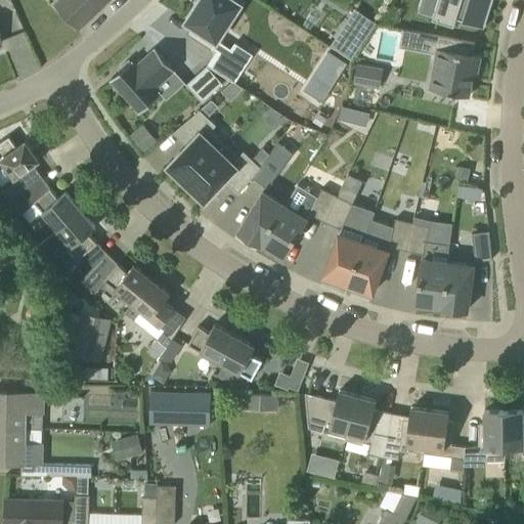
[(79,29),(108,0),(58,0),(57,2),(79,29)]
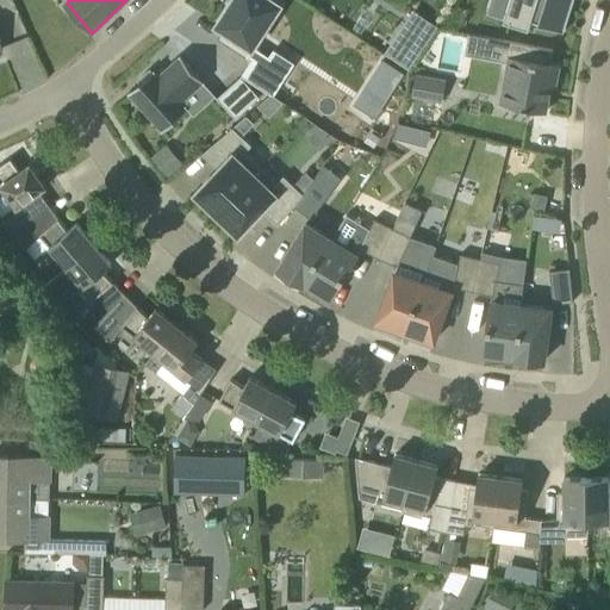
[(282,5),(274,0),(232,0),(226,10),(228,11),(218,25),(226,30),(222,39),(248,57),(282,5)]
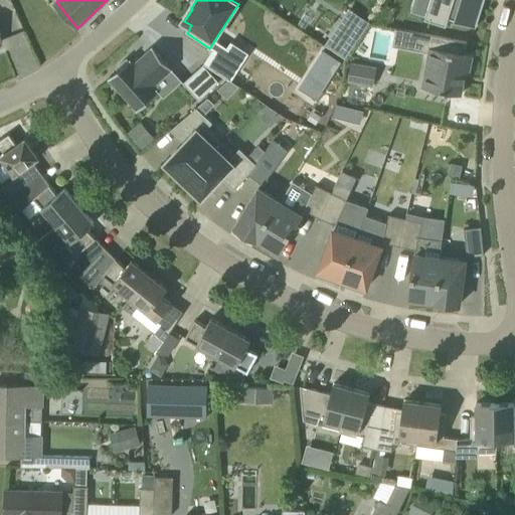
[(477,26),(485,0),(432,0),(425,19),(447,25),(450,18),(477,26)]
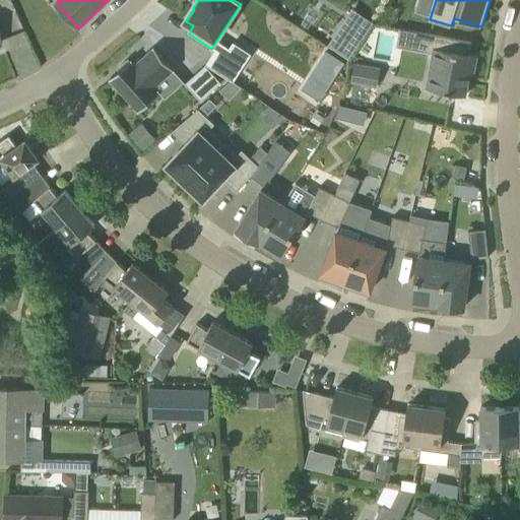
[(427,48),(435,49),(428,87),(450,91),(467,95),(471,74),(474,75),(478,56),(470,54),(472,43),(430,34),(429,37),(427,48)]
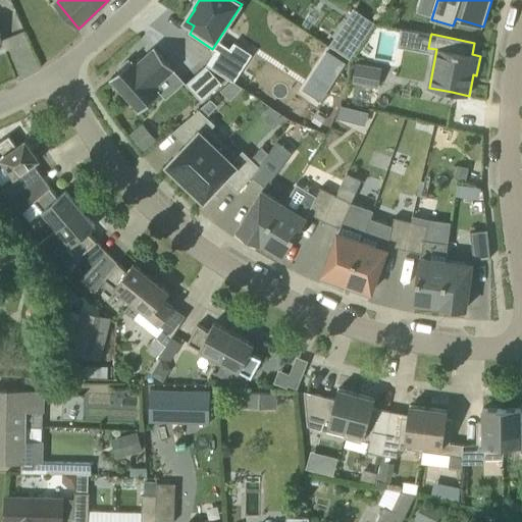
[(331,45),(352,58),(359,49),(337,35),(331,45)]
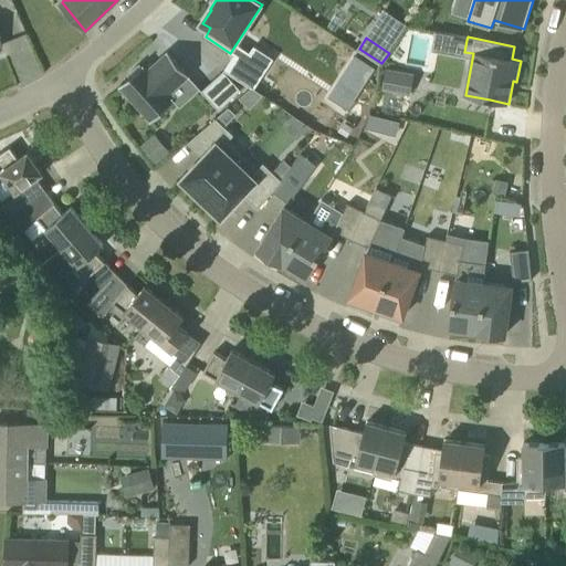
[(190,75),(168,51),(167,51),(167,52),(147,70),(144,65),(143,64),(142,65),(139,64),(128,73),(130,75),(119,85),(121,86),(121,85),(150,119),(152,121),(175,100),(174,98),(169,93),(189,75),(189,76),(190,75)]
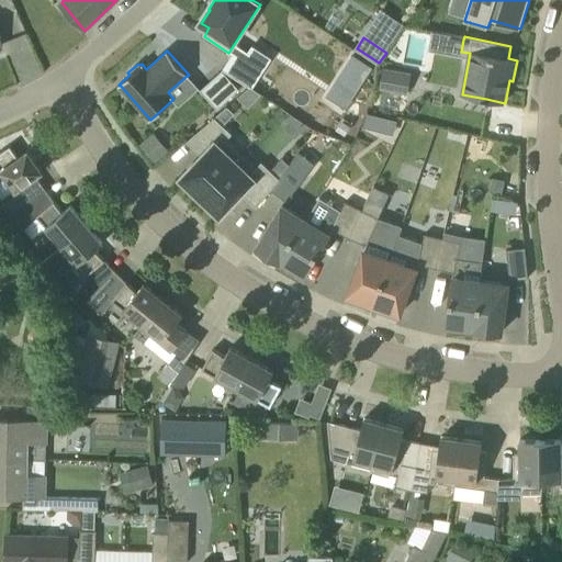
[(232,55),(223,69),(253,88),(262,74),(233,54),(232,55)]
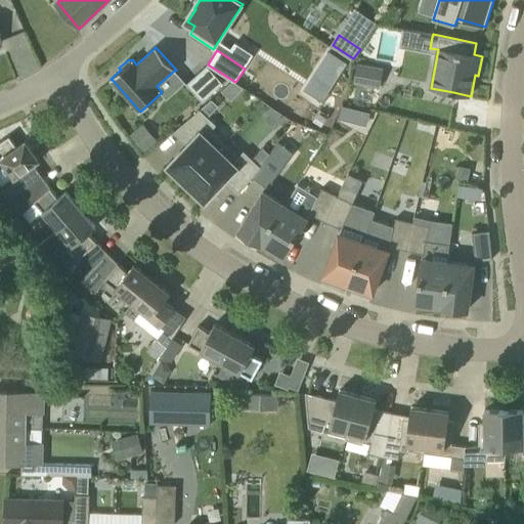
[(385,69),(359,63),(355,83),(382,87),(385,69)]
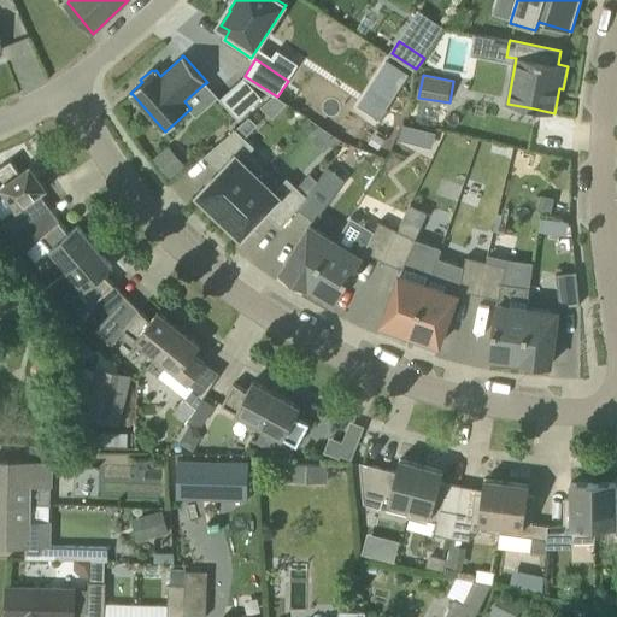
[(263,97),(245,76),(219,98),(239,119),(263,97)]
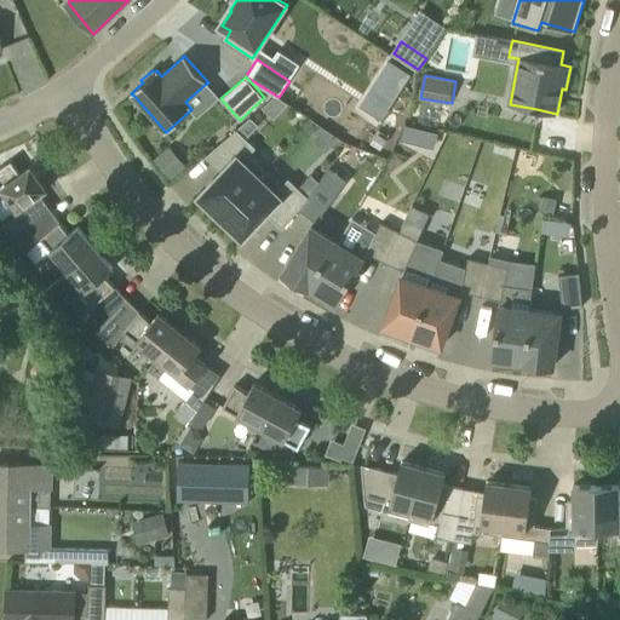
[(251,116),(237,128),(247,138),(259,125),(251,116)]
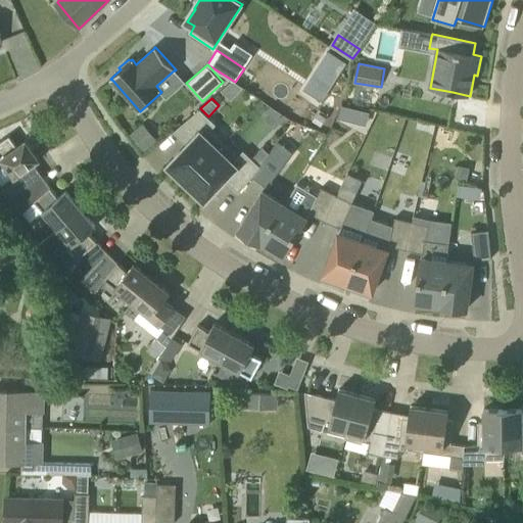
[(168,165),(186,183),(224,143),(210,131),(217,124),(208,116),(200,108),(174,131),(188,144),(168,165)]
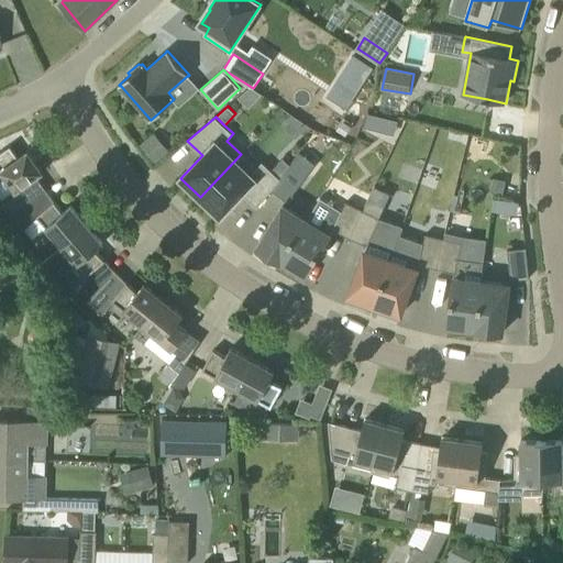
[(167,150),(154,134),(141,145),(154,161),(167,150)]
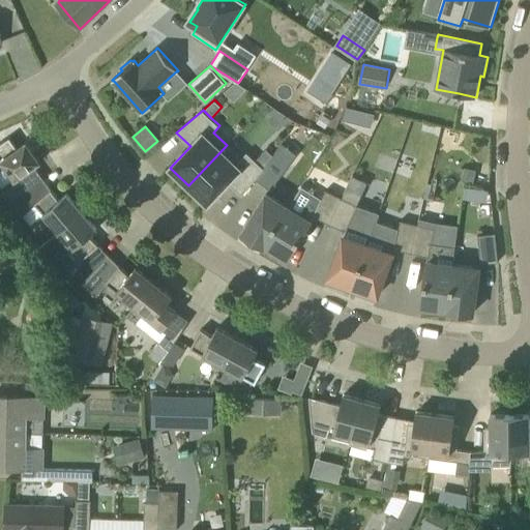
[(18,148),(10,137),(0,144),(0,157),(15,178),(0,188),(0,197),(6,207),(42,178),(34,166),(40,162),(27,142),(18,148)]
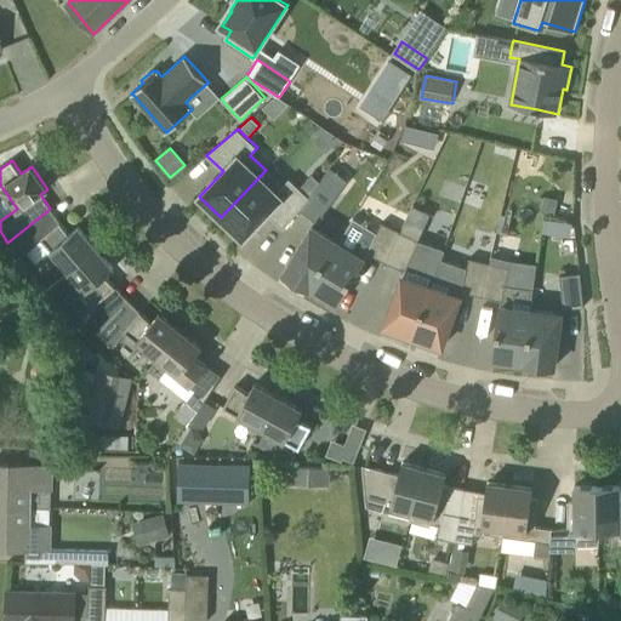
[(284,229),(298,209),(308,197),(298,187),(289,178),(281,186),(266,170),(221,217),(244,239),(267,214),(284,229)]
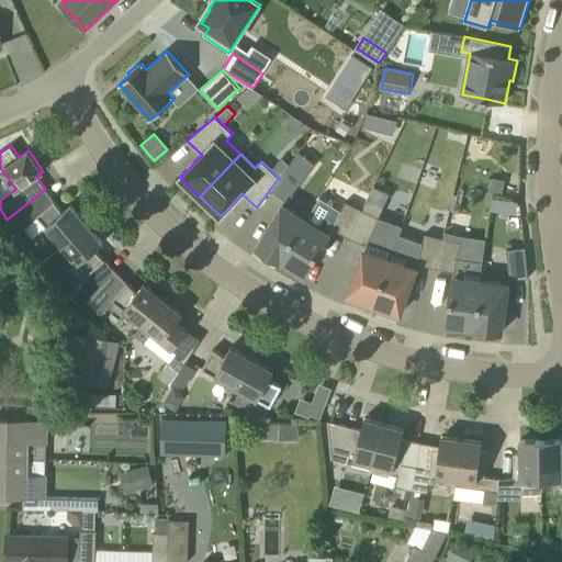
[(279,178),(289,165),(278,157),(270,169),(279,178)]
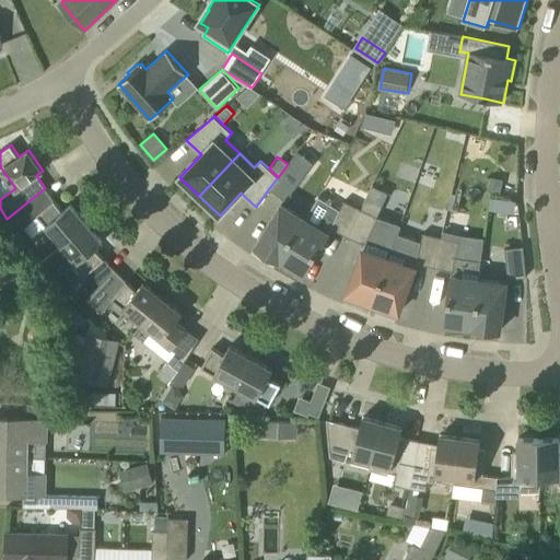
[(286,200),(304,176),(288,164),(278,177),(269,188),(286,200)]
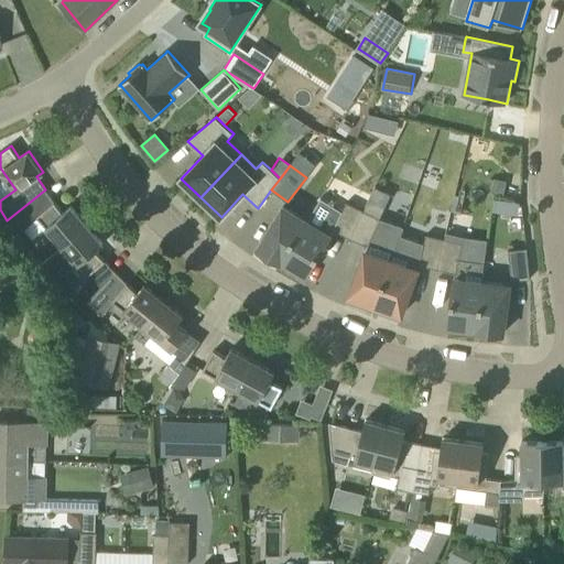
[(492,179),(490,192),(502,194),(506,181),(492,179)]
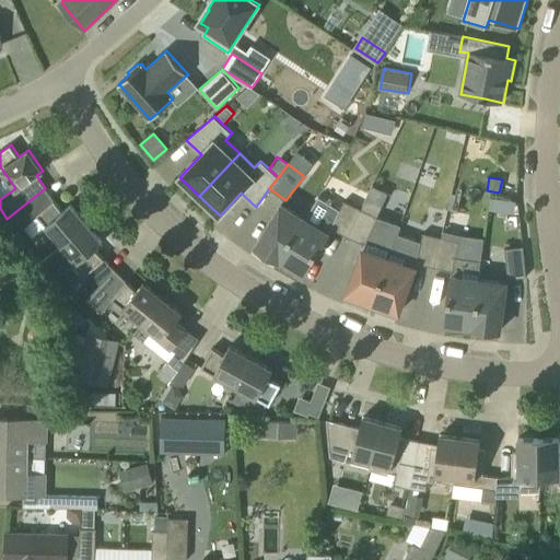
[(63,210),(45,188),(7,219),(18,232),(38,216),(61,244),(86,222),(71,203),(63,210)]
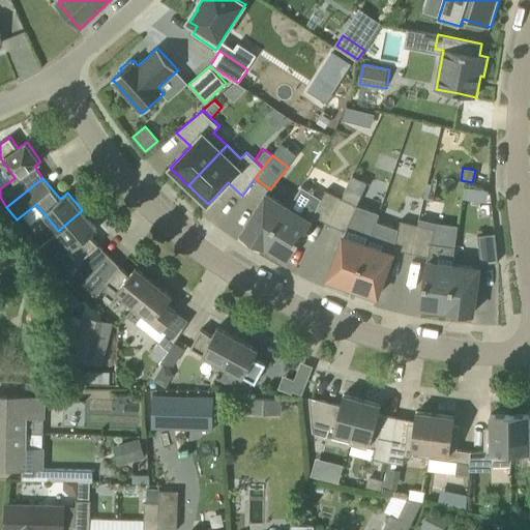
[(264,246),(287,259),(311,219),(321,199),(300,187),(289,207),(264,246)]
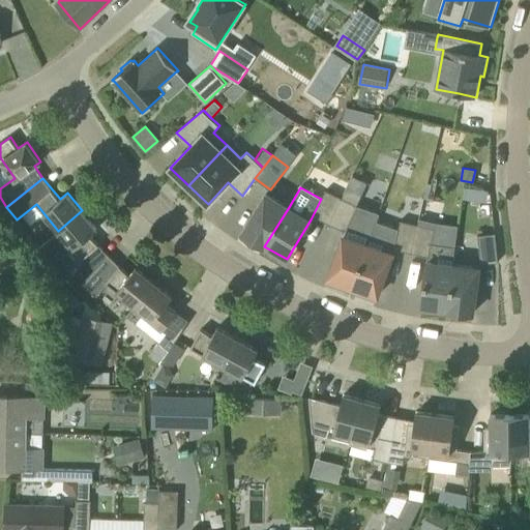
[(329,224),(342,198),(325,189),(313,215),(329,224)]
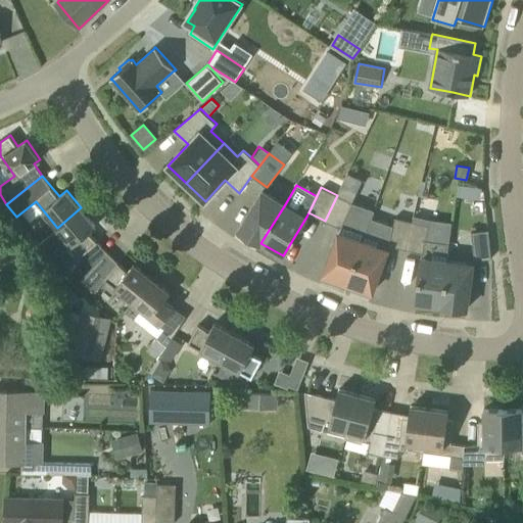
[(260,243),(285,204),(263,191),(239,229),(260,243)]
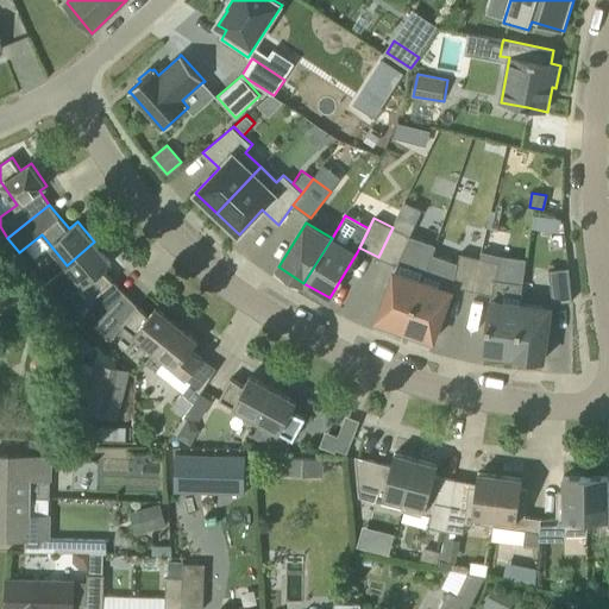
[(396,265),(410,236),(393,227),(378,257),(396,265)]
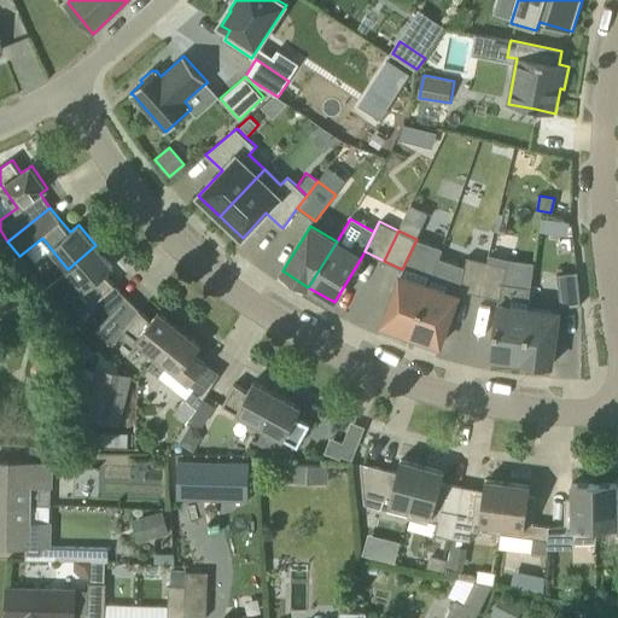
[(410,334),(437,258),(441,248),(417,239),(402,269),(400,274),(383,325),(410,334)]
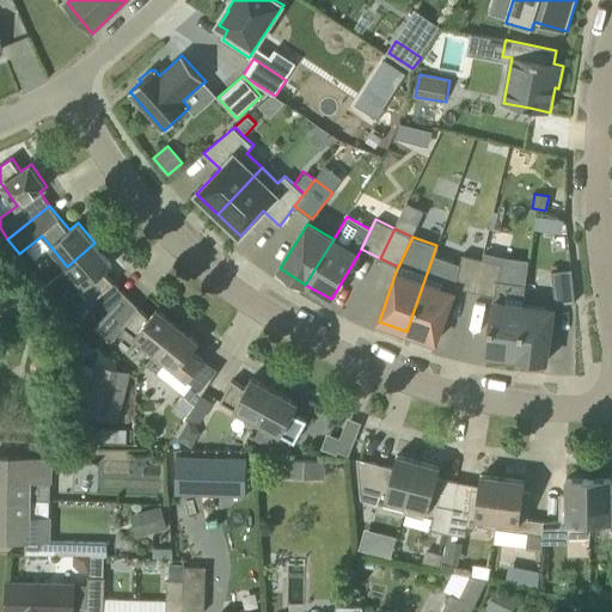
[(98,295),(114,282),(103,271),(112,264),(95,243),(67,267),(43,287),(57,304),(80,283),(95,299),(98,295)]
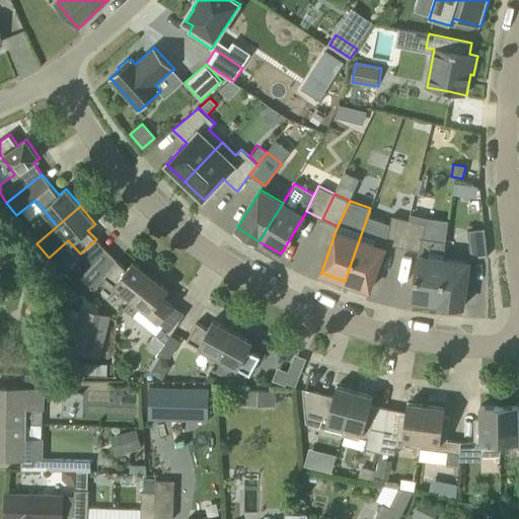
[(402,247),(409,220),(392,216),(385,243),(402,247)]
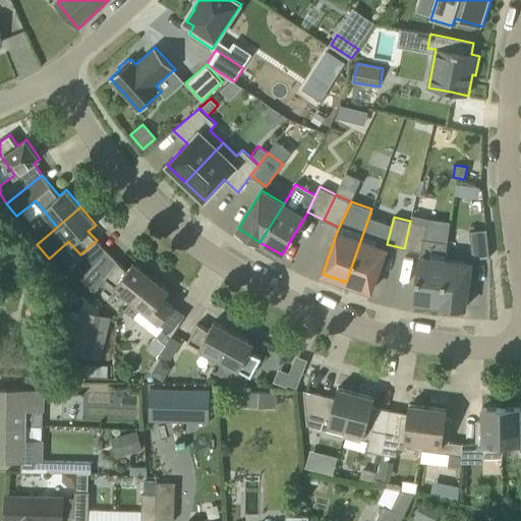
[(370,291),(386,248),(391,225),(368,218),(346,282),(370,291)]
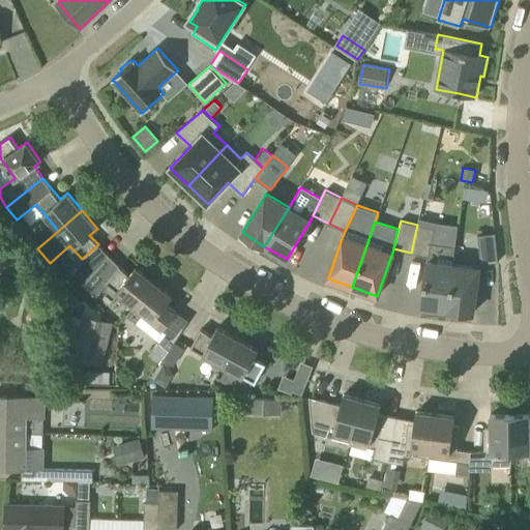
[(432,243),(435,229),(417,225),(411,253),(428,257),(432,243)]
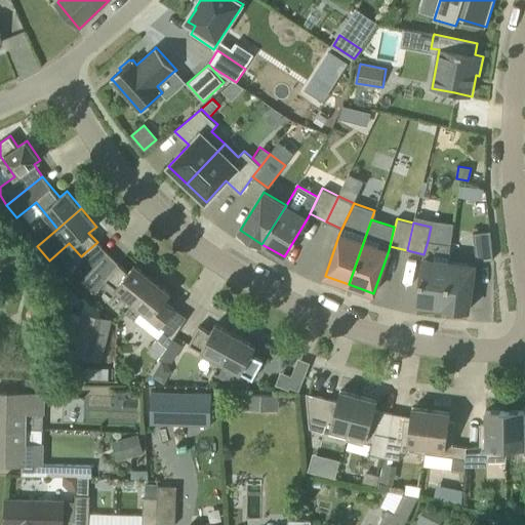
[(476,260),(493,259),(490,231),(473,233),(476,260)]
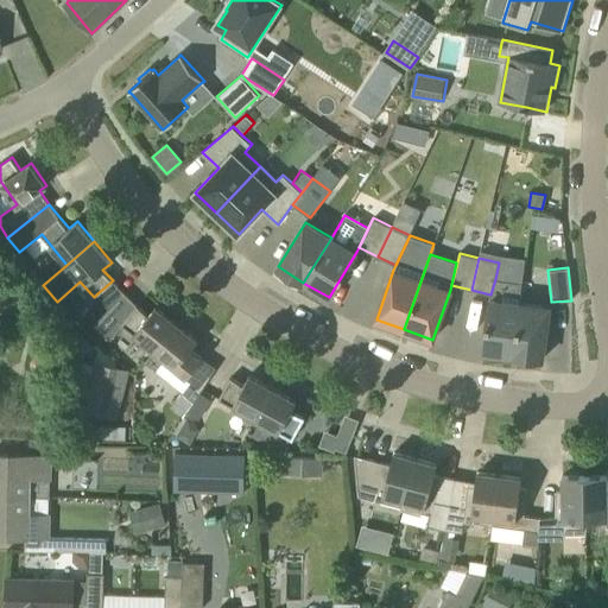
[(513,355),(520,303),(521,283),(495,279),(491,295),(491,299),(483,352),(513,355)]
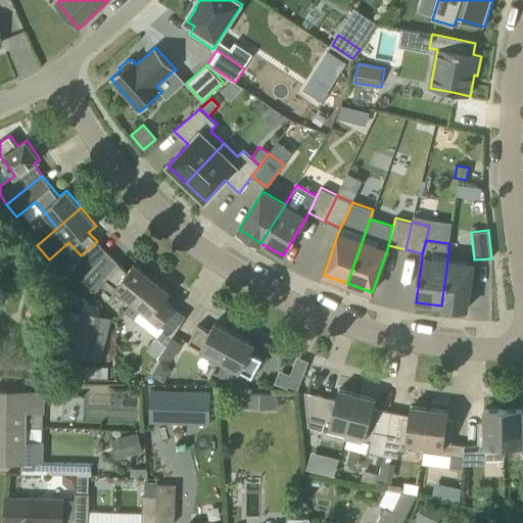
[(97,241),(84,252),(94,266),(107,251),(97,241)]
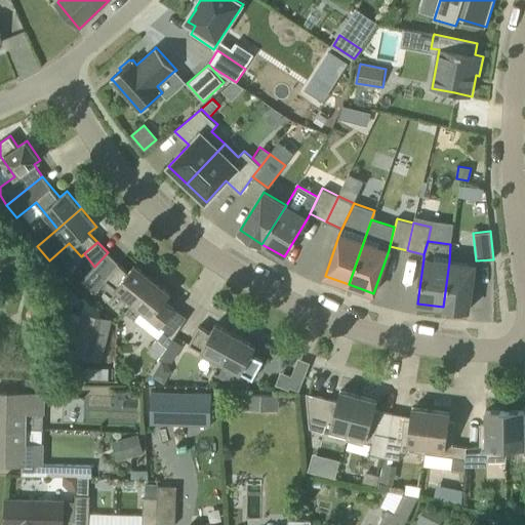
[(128,272),(108,252),(94,267),(82,279),(95,293),(106,282),(132,304),(134,306),(155,281),(134,264),(128,272)]
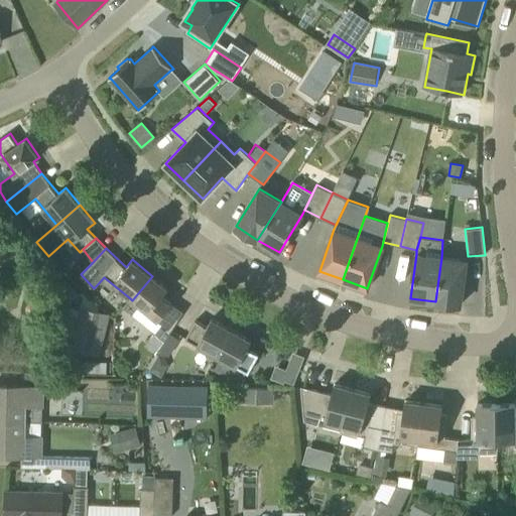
[(461,304),(467,261),(441,257),(435,301),(461,304)]
